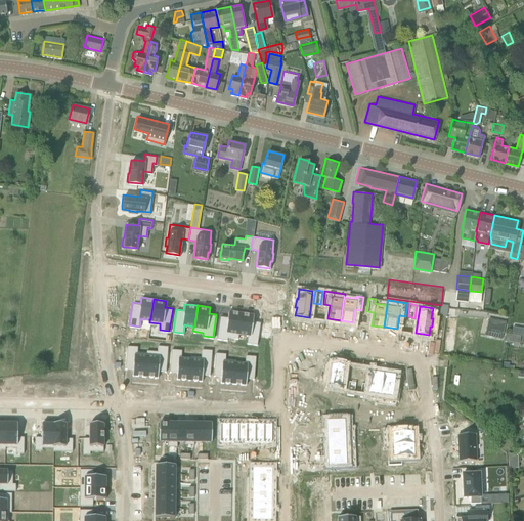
[(217,338),(227,339),(227,336),(237,338),(238,333),(237,333),(241,312),(228,310),(227,316),(220,315),(217,338)]
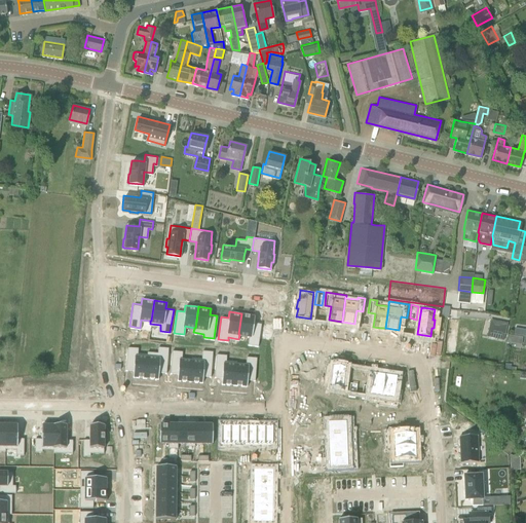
[(241,313),(238,334),(239,334),(249,335),(248,343),(258,345),(261,323),(254,322),(255,314),(241,313)]
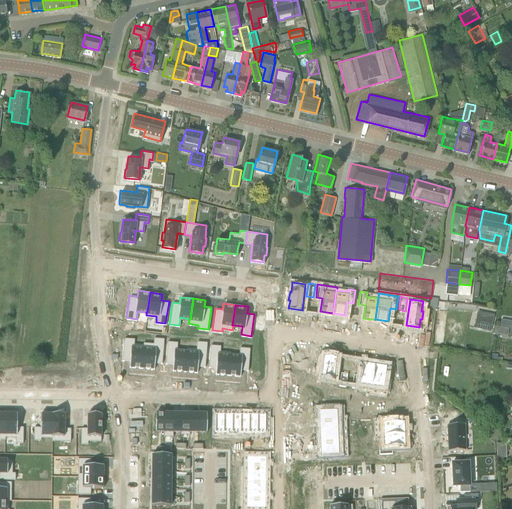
[(494,312),(478,309),(474,325),(490,329),(494,312)]
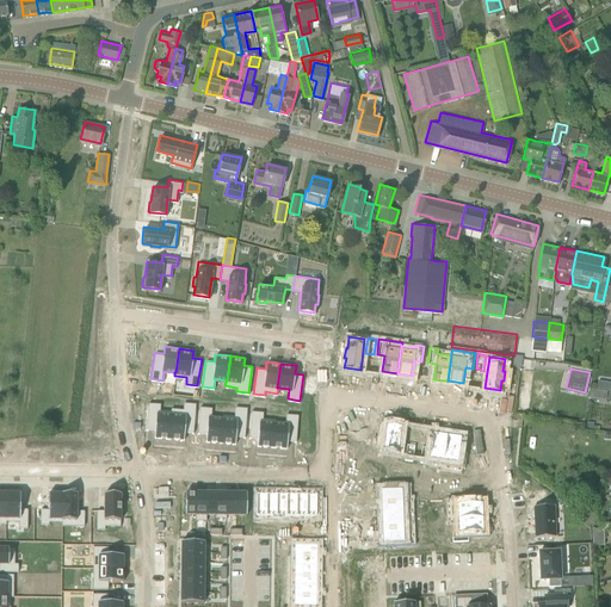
[(596,401),(604,401),(606,377),(598,376),(597,386),(590,385),(588,395),(597,396),(596,401)]
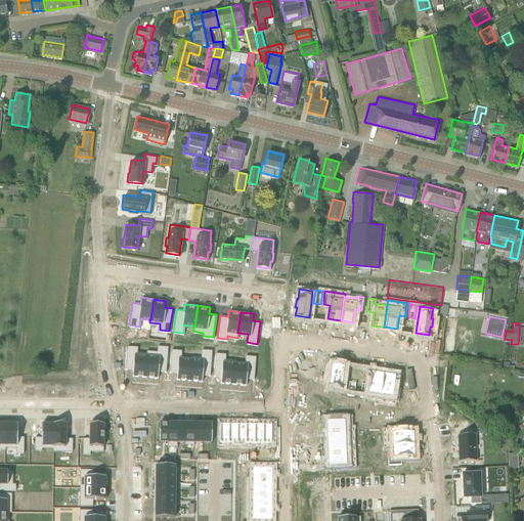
[(127,344),(125,367),(133,367),(132,374),(144,375),(146,352),(137,351),(137,345),(127,344)]
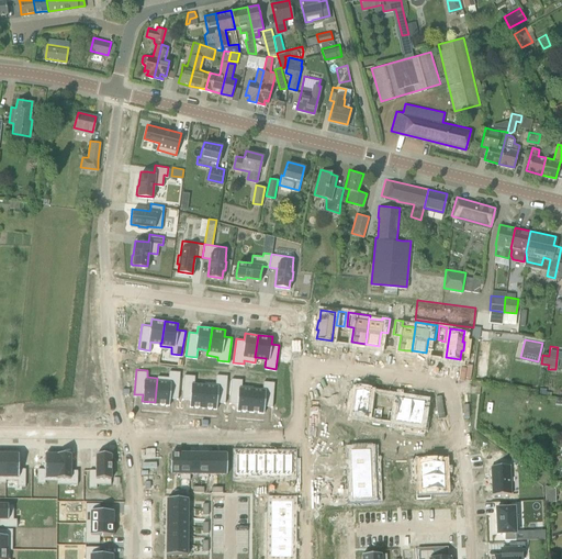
[(157,378),(155,402),(169,403),(169,397),(178,398),(180,370),(179,370),(169,369),(168,376),(157,375),(157,378)]
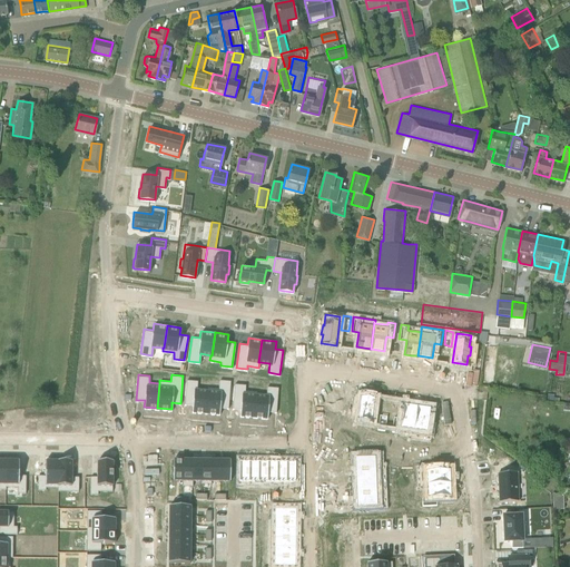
[(186,379),(184,403),(193,404),(192,411),(206,412),(207,389),(197,389),(197,380),(186,379)]
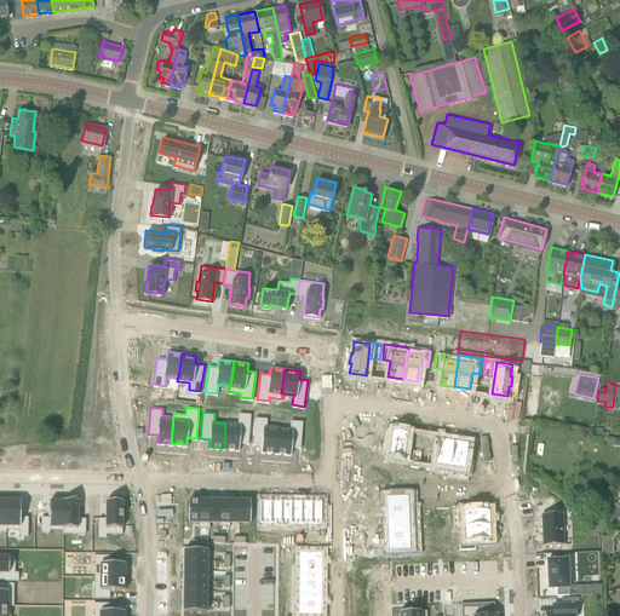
[(225,422),(224,448),(239,449),(240,442),(248,442),(251,413),(250,413),(239,412),(237,421),(225,420),(225,422)]
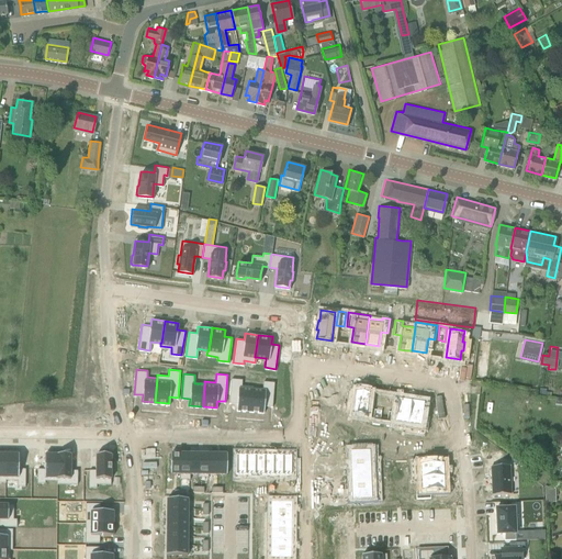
[(231,377),(228,402),(237,402),(236,409),(250,410),(251,388),(253,388),(253,386),(242,384),(242,378),(231,377)]
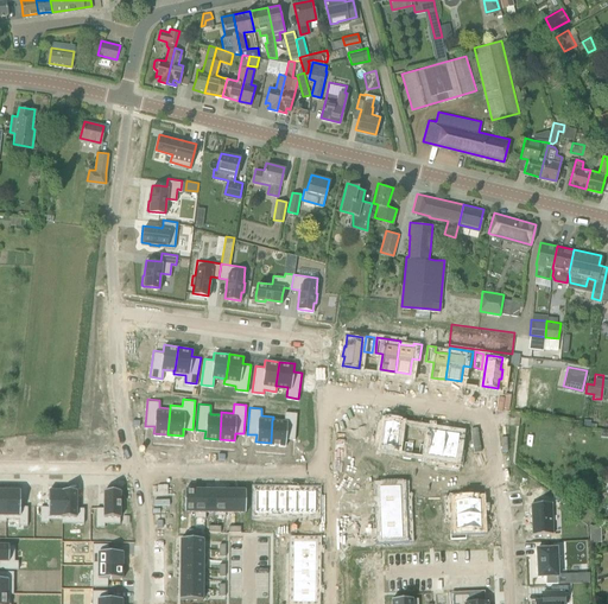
[(272,419),(271,443),(285,444),(286,437),(295,438),(297,412),(284,411),(284,420),(273,419),(272,419)]
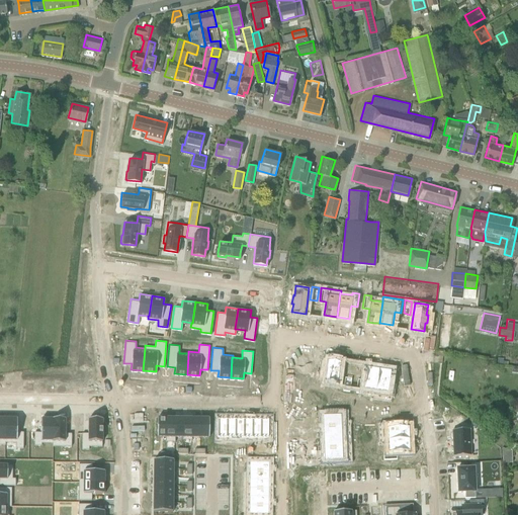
[(325,366),(324,374),(325,374),(325,379),(337,381),(340,365),(341,360),(328,358),(326,366),(325,366)]
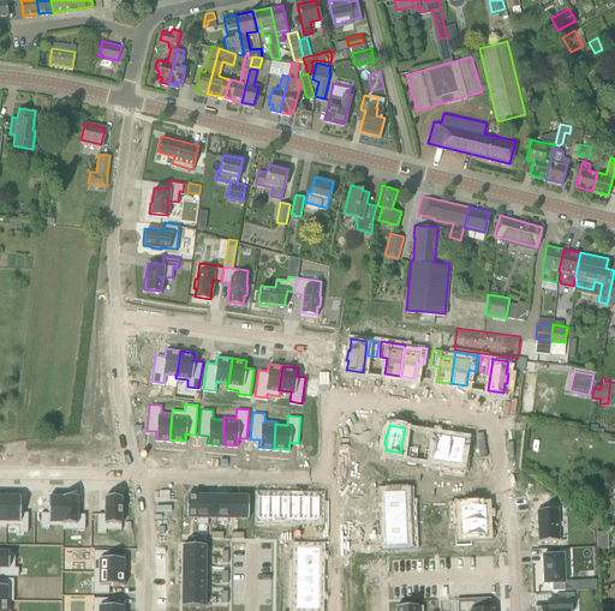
[(424,448),(422,463),(430,465),(431,461),(445,463),(446,463),(449,435),(436,433),(435,433),(433,449),(424,448)]
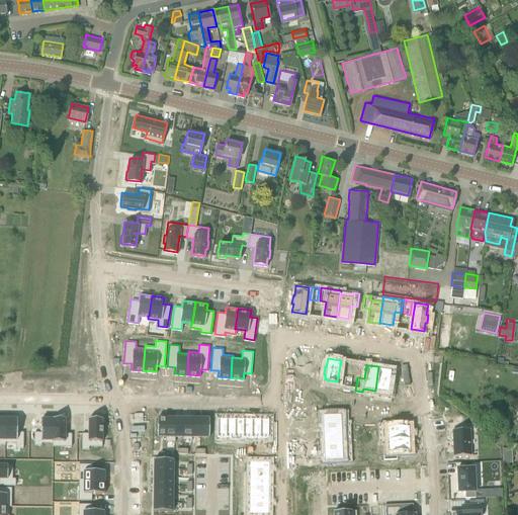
[(374,391),(374,393),(385,395),(394,396),(396,382),(390,381),(390,378),(391,368),(378,366),(375,391),(374,391)]
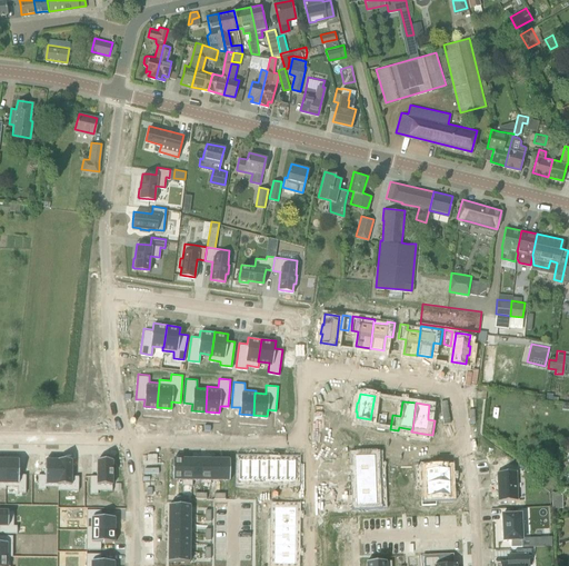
[(378,413),(376,427),(383,428),(386,414),(378,413)]
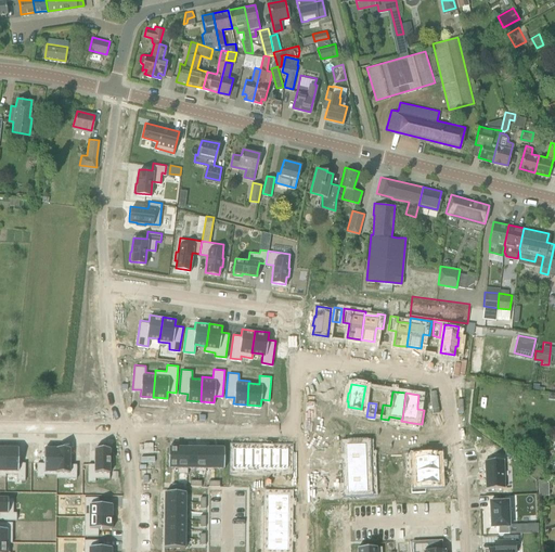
[(368,443),(345,444),(345,456),(368,454),(368,453),(368,443)]
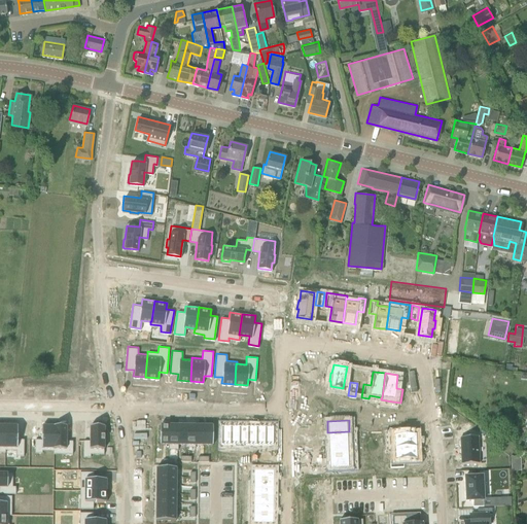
[(5,423),(4,448),(5,448),(16,449),(16,454),(24,454),(24,438),(18,438),(18,424),(5,423)]
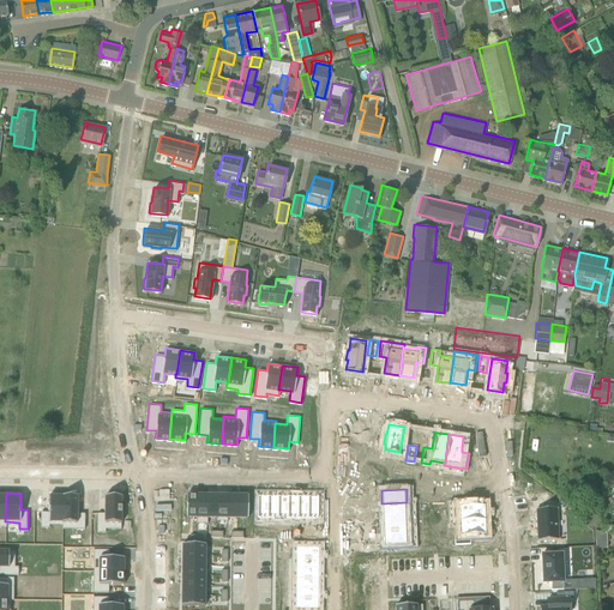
[(186,493),(186,515),(196,515),(197,515),(197,493),(186,493)]
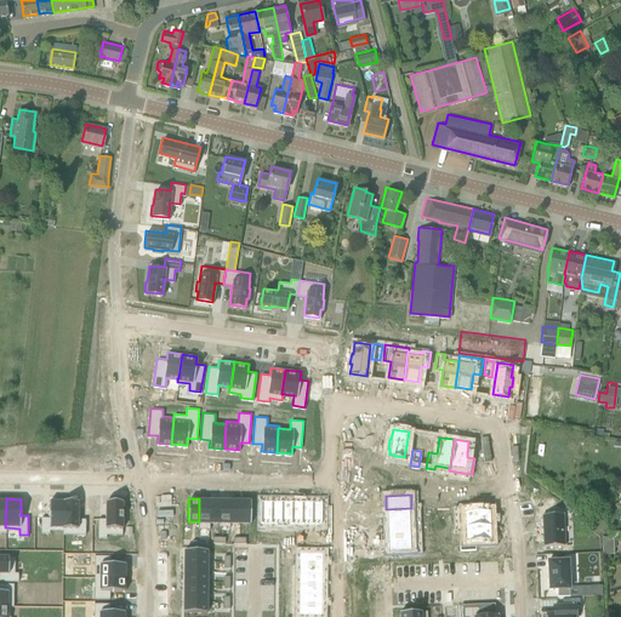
[(198,521),(198,527),(210,527),(210,521),(209,521),(209,498),(199,498),(199,521),(198,521)]
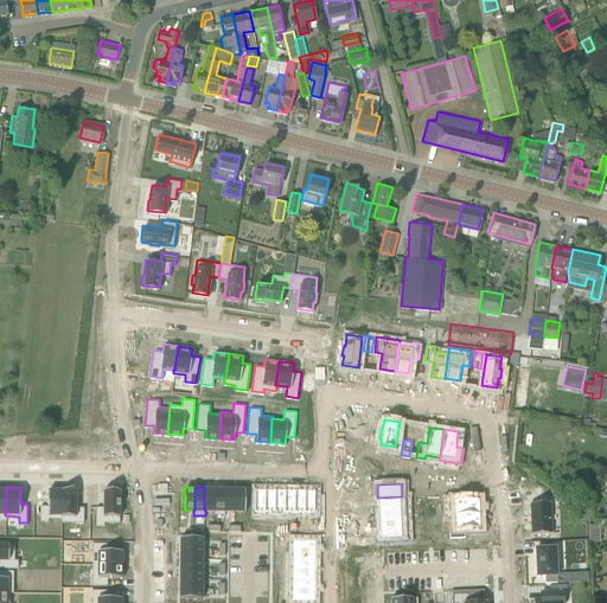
[(204,487),(204,510),(205,510),(213,510),(215,510),(215,487),(204,487)]
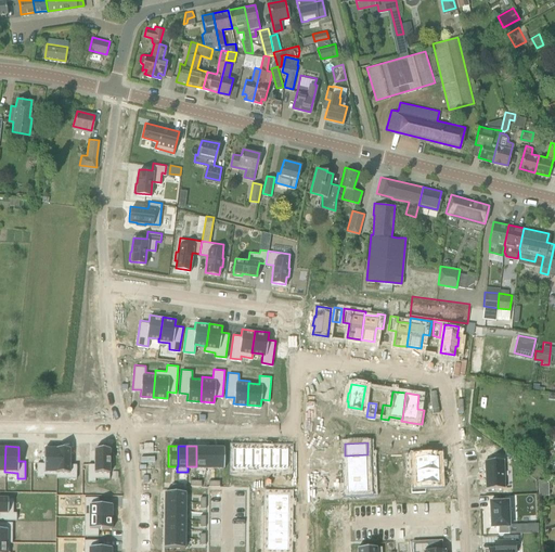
[(195,466),(195,470),(205,470),(205,466),(205,446),(196,446),(196,466),(195,466)]
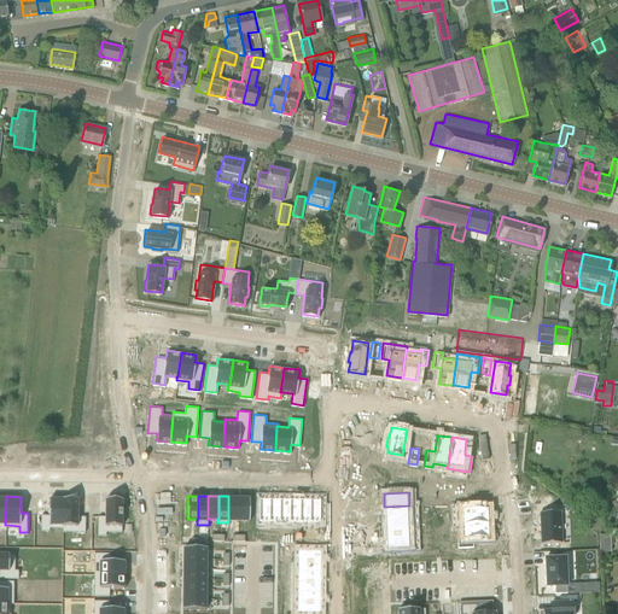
[(228,496),(228,519),(239,519),(239,496),(228,496)]
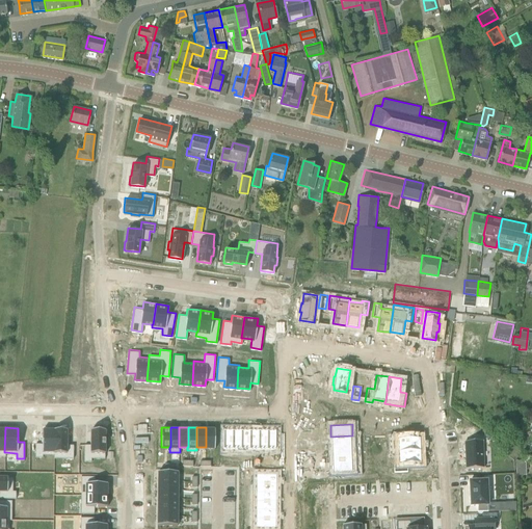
[(206,427),(206,447),(214,448),(215,427),(206,427)]
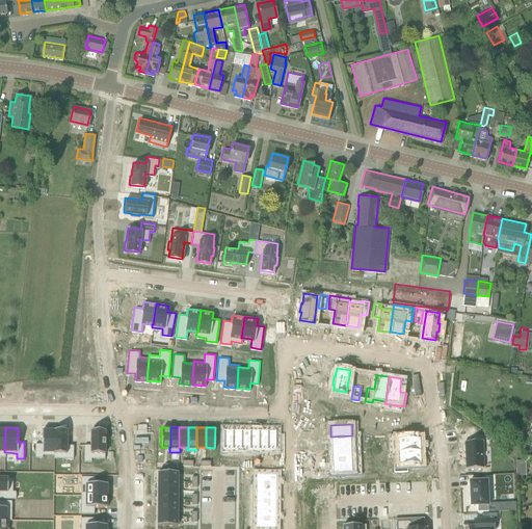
[(222,427),(222,448),(223,448),(232,448),(232,428),(223,428),(223,427),(222,427)]
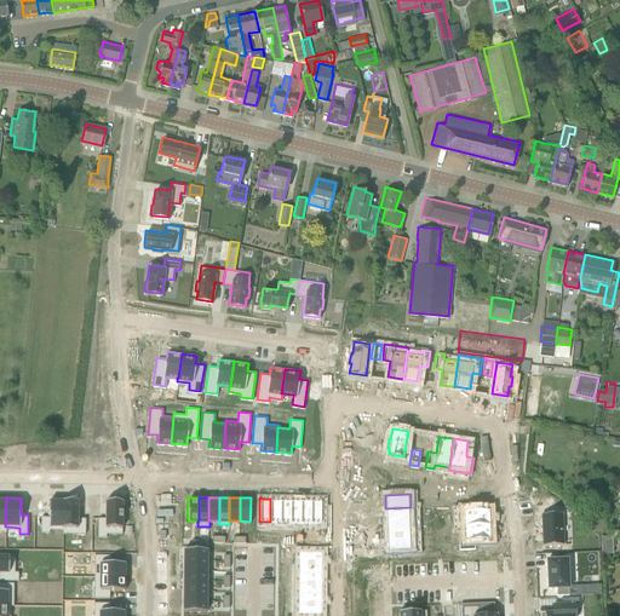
[(41,516),(41,530),(50,530),(50,528),(62,528),(63,528),(63,499),(49,499),(49,516),(41,516)]
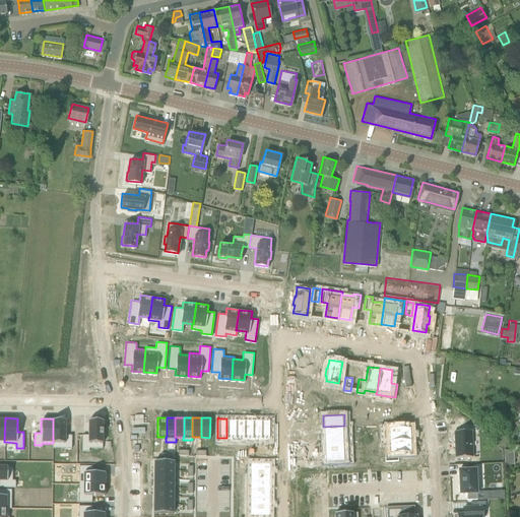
[(52,443),(52,446),(71,446),(71,433),(65,433),(65,418),(53,418),(53,443),(52,443)]
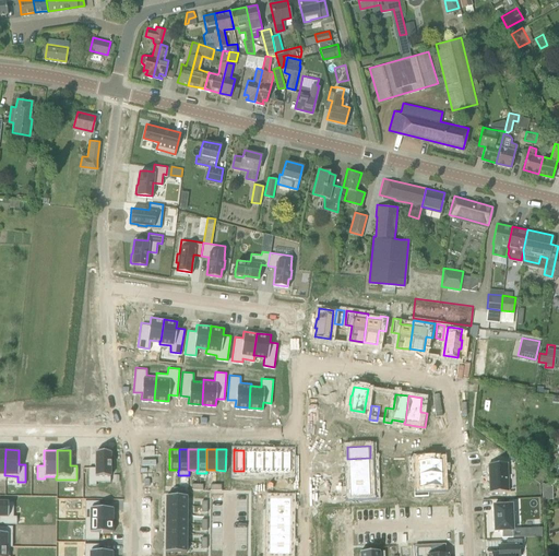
[(88,466),(87,484),(96,484),(96,481),(110,481),(110,468),(111,468),(111,459),(110,459),(110,450),(95,450),(95,466),(88,466)]
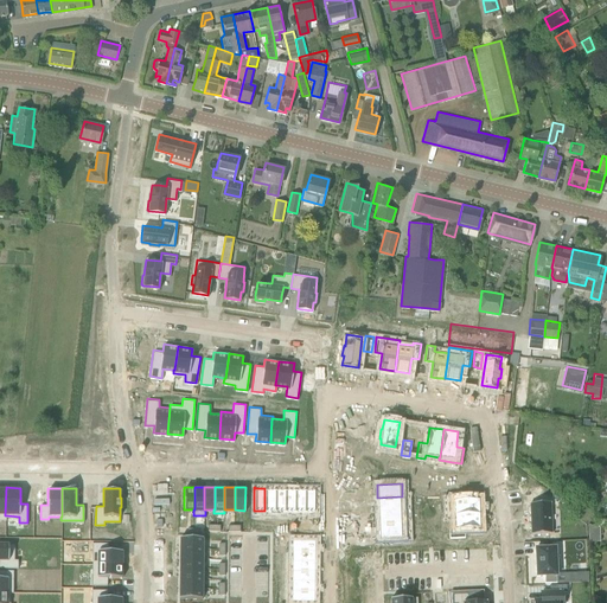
[(264,488),(264,511),(274,511),(274,488),(264,488)]
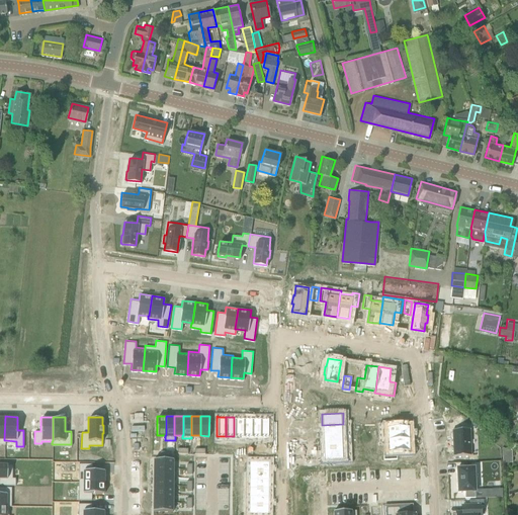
[(234,417),(234,436),(243,436),(243,417),(234,417)]
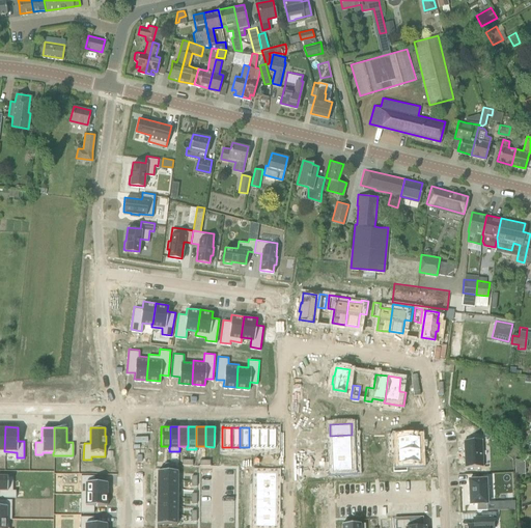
[(249,427),(249,447),(257,447),(257,427),(249,427)]
